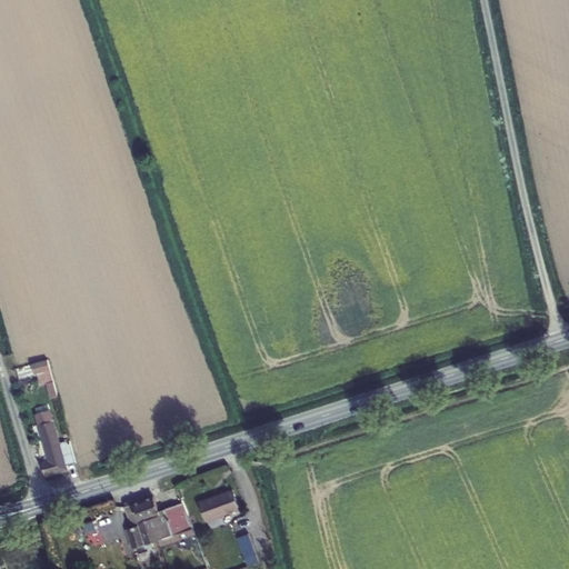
[(48,359),(31,363),(35,373),(37,372),(50,369),(50,368),(48,359)]
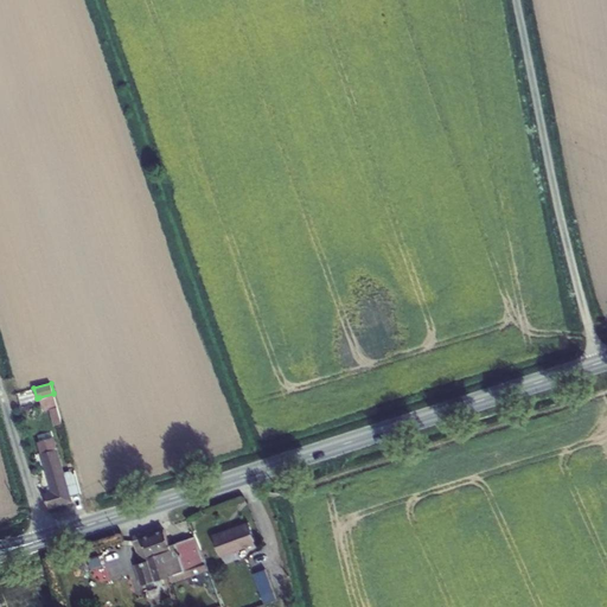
[(53,394),(39,397),(43,411),(51,409),(57,407),(55,395),(53,394)]
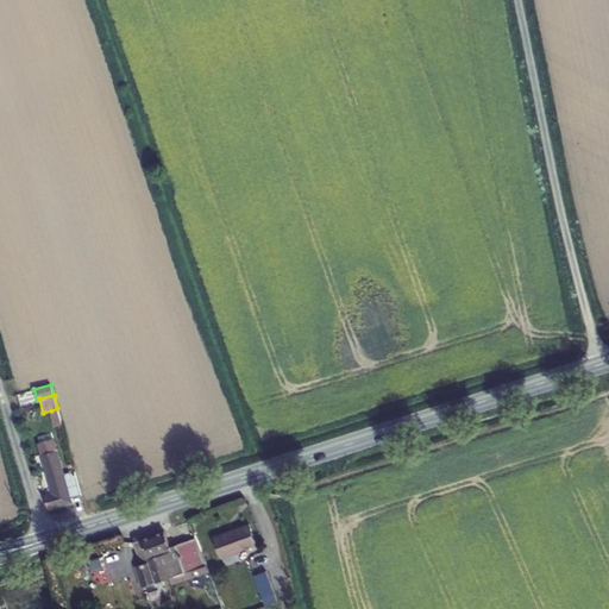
[(57,409),(57,408),(51,410),(56,426),(62,424),(57,409)]
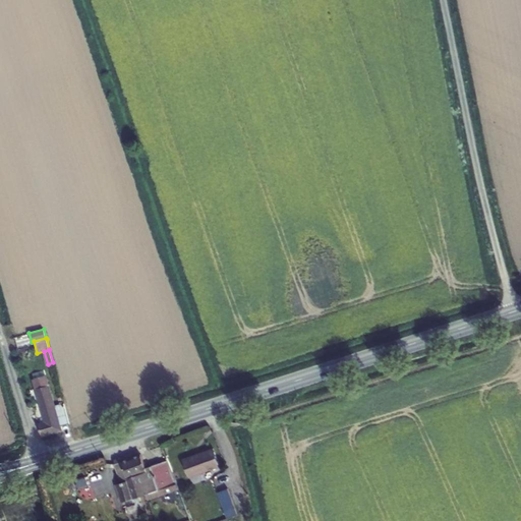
[(60,426),(69,424),(64,404),(54,406),(45,375),(33,380),(46,422),(38,424),(41,436),(61,429),(60,426)]
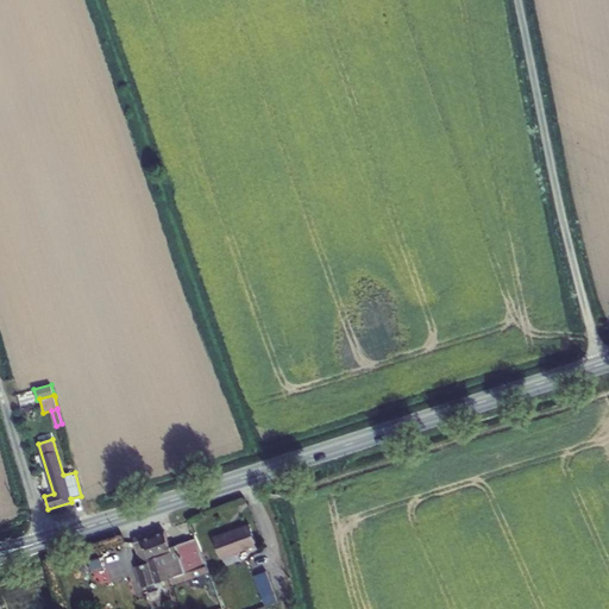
[(249,525),(213,537),(221,558),(257,546),(249,525)]
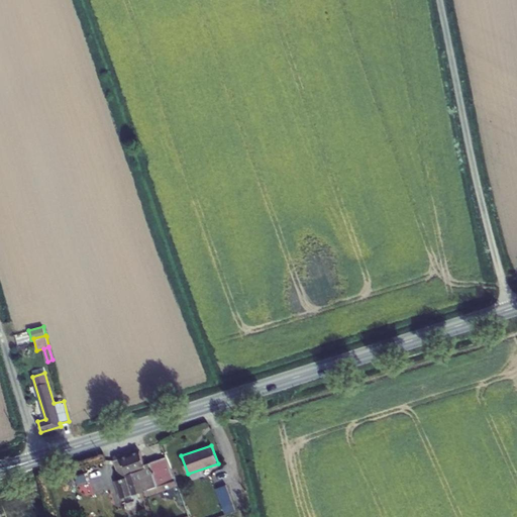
[(139,451),(114,459),(121,479),(115,481),(121,498),(145,490),(147,496),(169,488),(177,485),(166,457),(144,464),(139,451)]
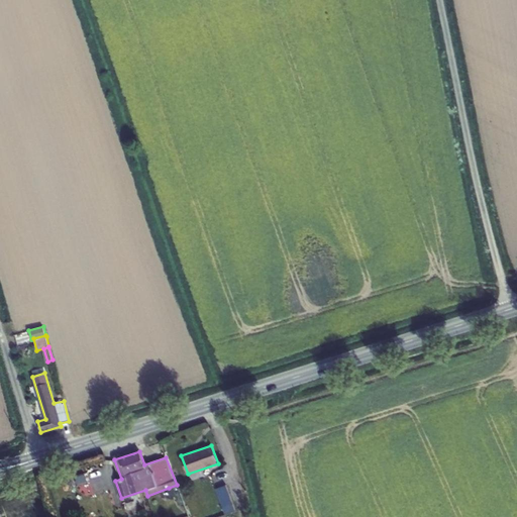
[(225,486),(216,489),(225,514),(234,511),(225,486)]
